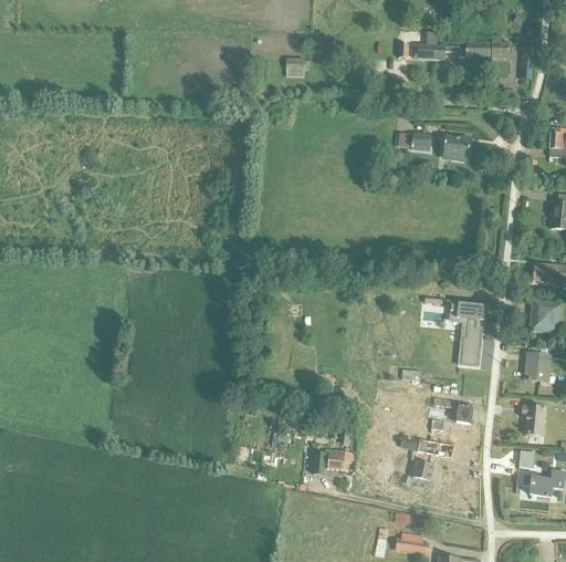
[(517,13),(513,19),(520,23),(524,18),(517,13)]
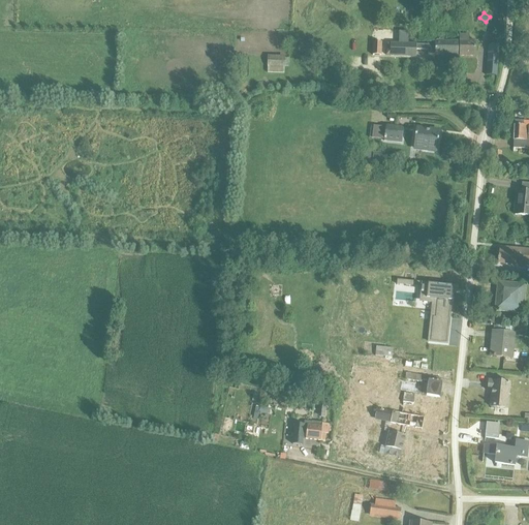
[(386,40),(386,52),(390,52),(390,53),(416,54),(416,45),(428,47),(428,52),(435,52),(458,54),(458,38),(444,38),(435,38),(428,38),(428,41),(417,41),(408,41),(408,40),(409,29),(399,28),(399,37),(399,40),(391,40),(386,40)]
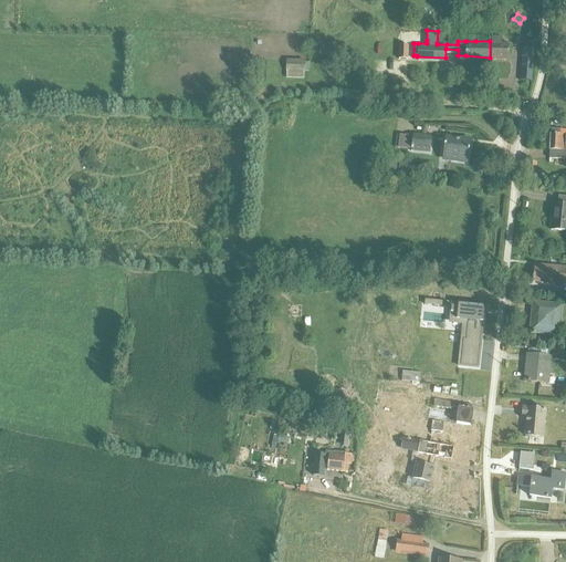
[(524,33),(521,76),(532,77),(533,60),(534,45),(535,34),(524,33)]
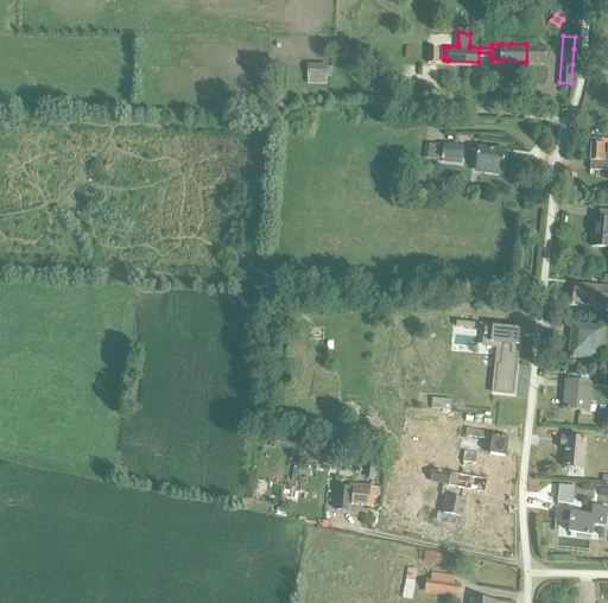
[(537,37),(529,37),(529,38),(529,61),(546,61),(546,43),(537,43),(537,37)]
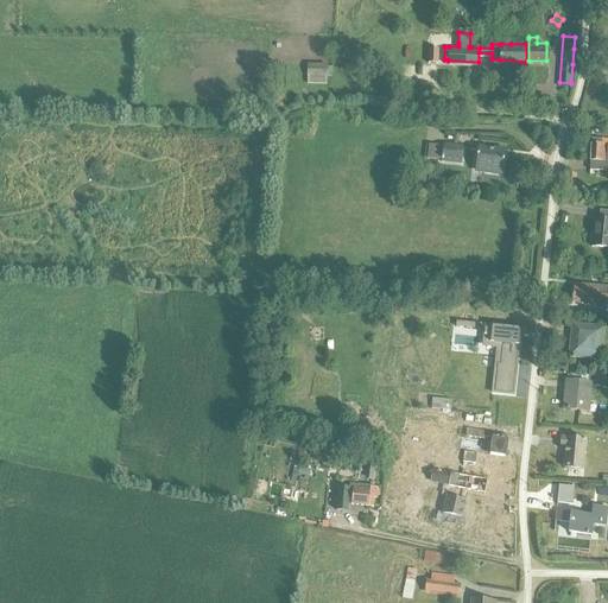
[(429,46),(429,58),(438,59),(438,45),(429,45),(429,46)]
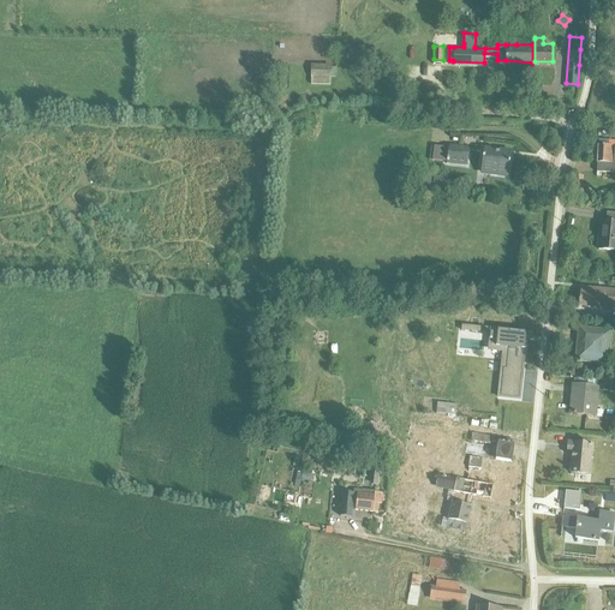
[(311,60),(311,79),(330,81),(330,72),(336,72),(336,63),(332,63),(332,61),(311,60)]
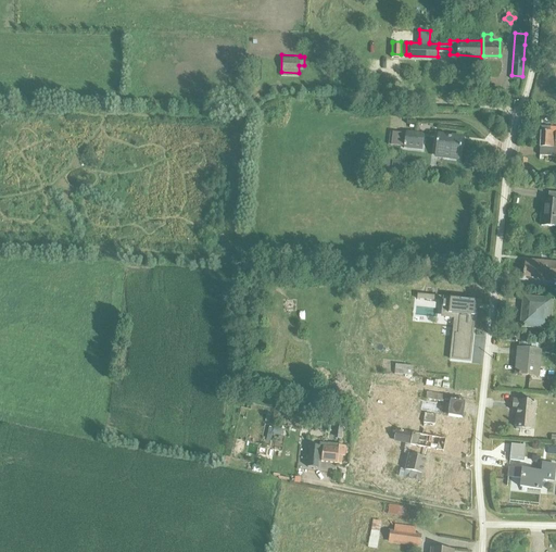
[(540,141),(540,153),(555,153),(555,126),(550,126),(550,124),(541,124),(540,141)]
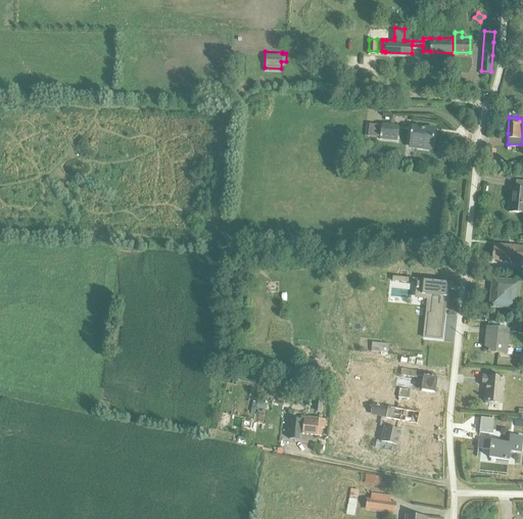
[(380,135),(381,123),(367,121),(365,133),(380,135)]
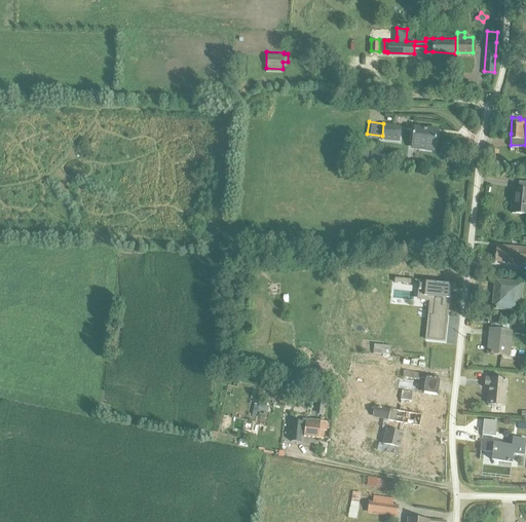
[(383,123),(382,136),(382,138),(400,140),(402,123),(383,121),(383,123)]
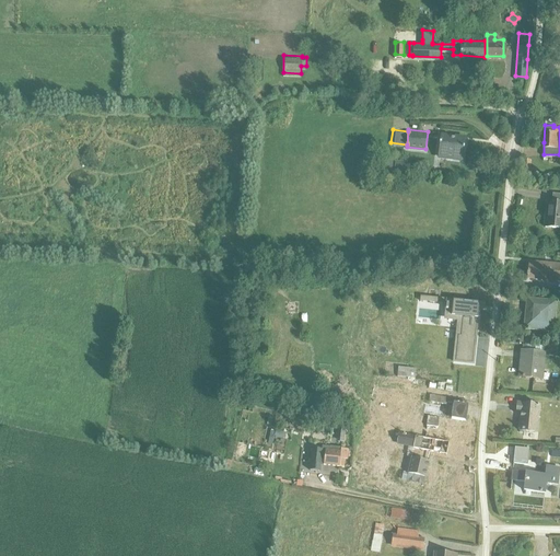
[(440,134),(438,155),(450,157),(451,157),(452,157),(453,155),(454,155),(463,157),(465,137),(440,134)]
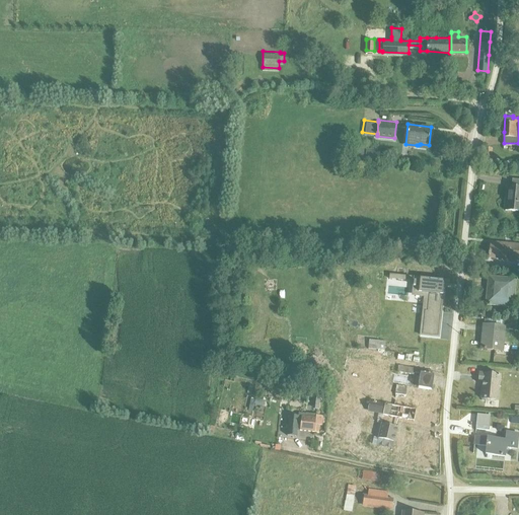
[(486,145),(484,159),(497,160),(497,154),(492,153),(492,145),(486,145)]
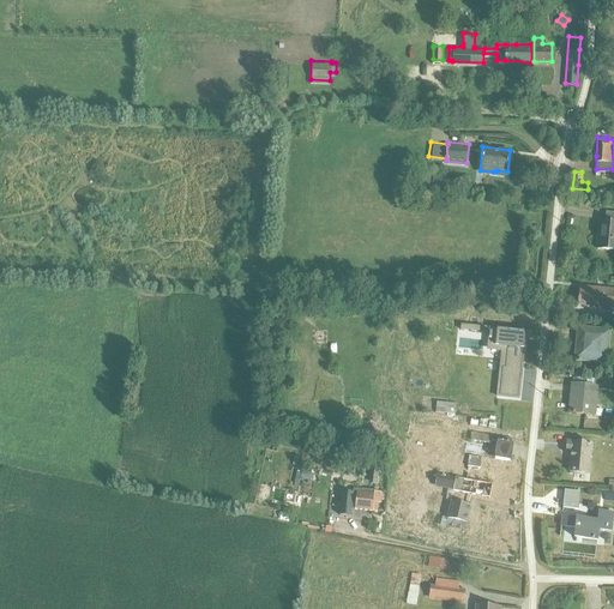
[(600,218),(597,246),(613,247),(613,209),(606,209),(605,218),(600,218)]
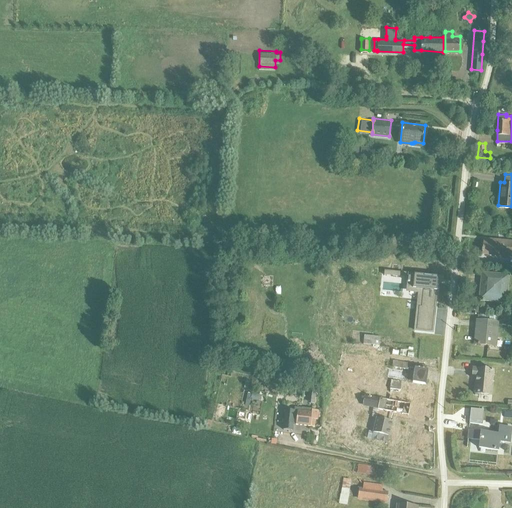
[(482,246),(482,249),(482,252),(511,255),(511,254),(511,238),(484,236),(483,246),(482,246)]
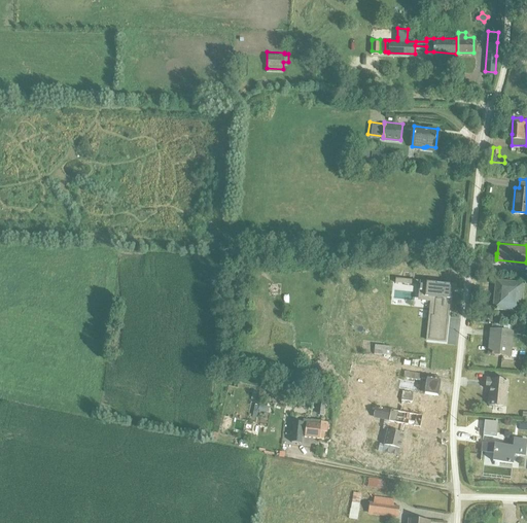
[(451,282),(450,288),(456,289),(457,282),(420,278),(419,279),(451,282)]
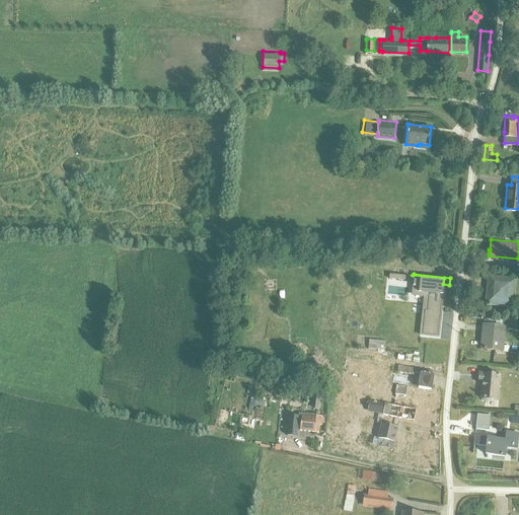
[(488,274),(486,302),(514,305),(516,277),(488,274)]
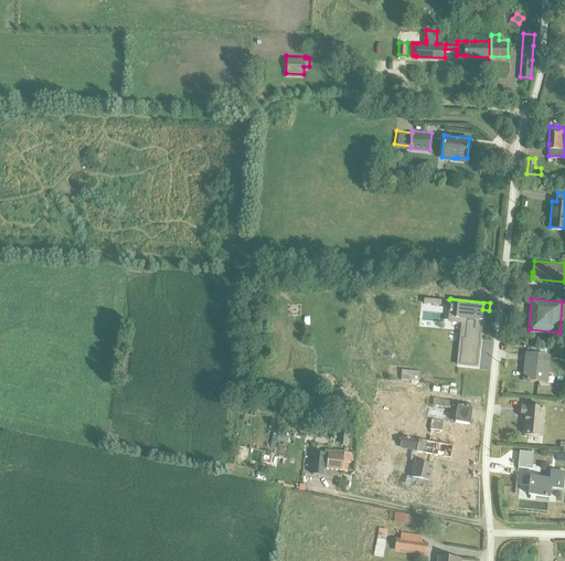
[(483,303),(449,299),(448,319),(461,320),(457,361),(464,362),(466,351),(478,352),(482,318),(482,309),(483,303)]
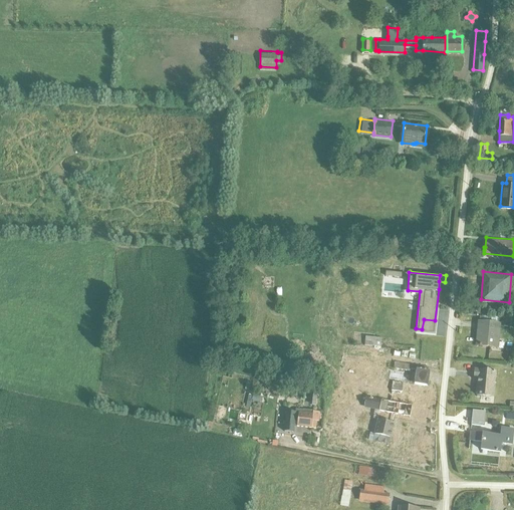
[(422,329),(416,328),(416,330),(435,332),(440,289),(439,289),(435,320),(424,319),(422,329)]
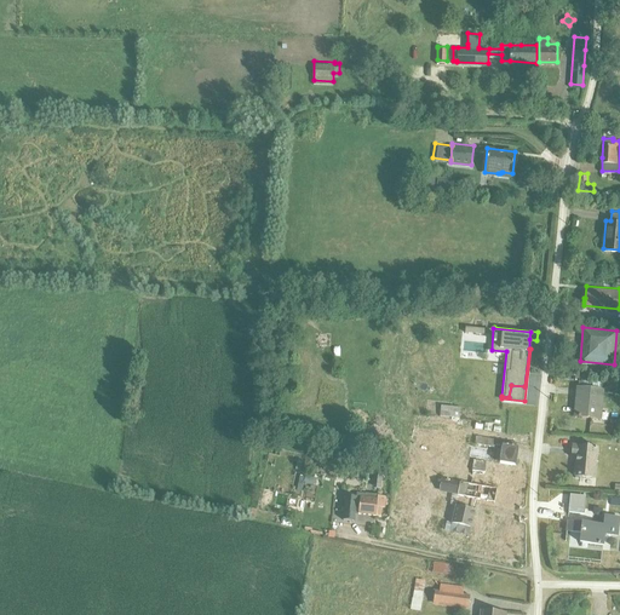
[(578,385),(590,386),(591,378),(579,377),(578,385)]
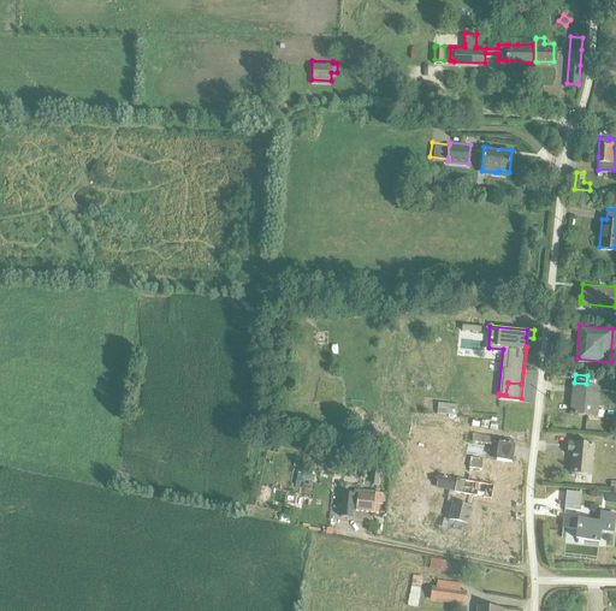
[(586,384),(574,383),(572,411),(598,414),(600,385),(586,384)]
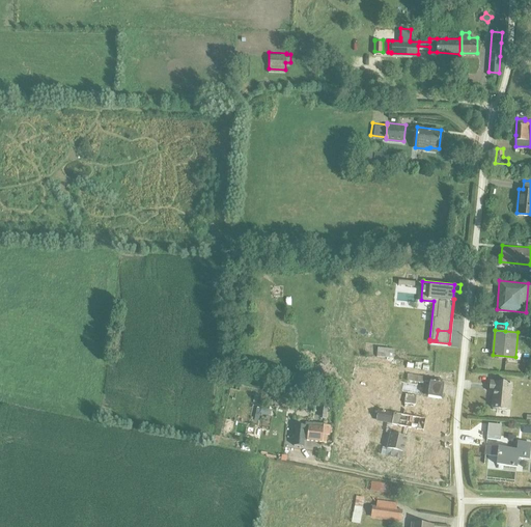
[(378,345),(378,352),(394,354),(394,348),(378,345)]
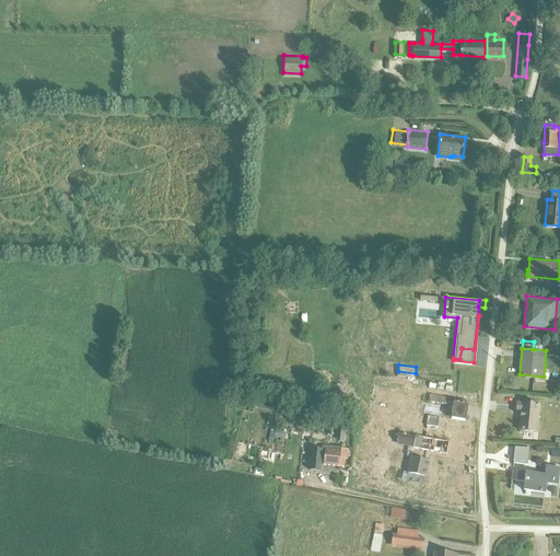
[(453,404),(451,415),(451,416),(465,418),(467,402),(468,398),(429,393),(428,400),(446,403),(447,400),(454,400),(453,404)]
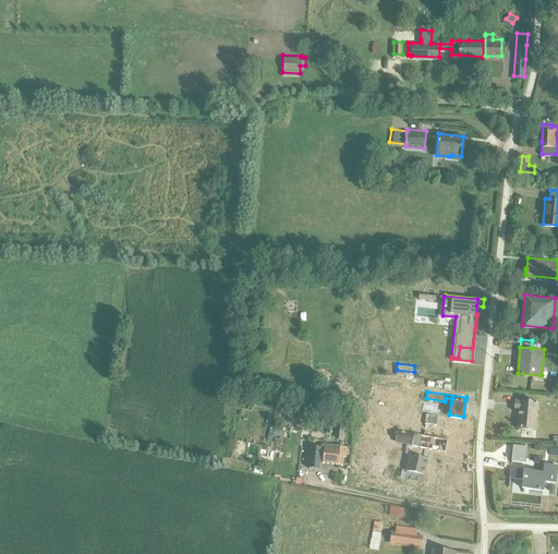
[(514,399),(514,408),(519,408),(518,426),(535,428),(537,401),(514,399)]
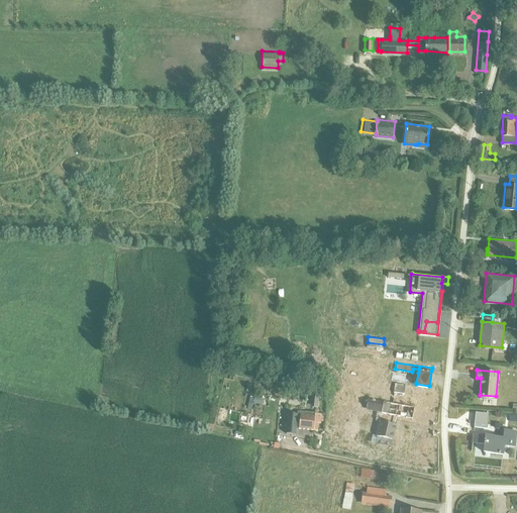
[(394,381),(392,390),(405,391),(405,383),(394,381)]
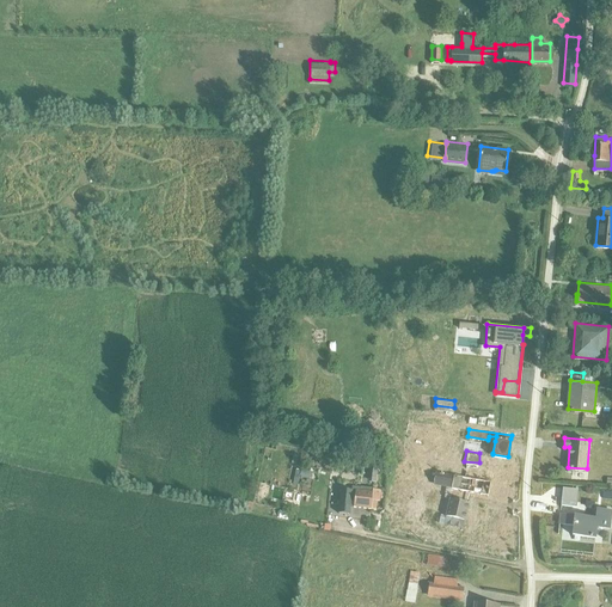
[(295,465),(293,480),(297,482),(299,472),(311,474),(312,468),(295,465)]
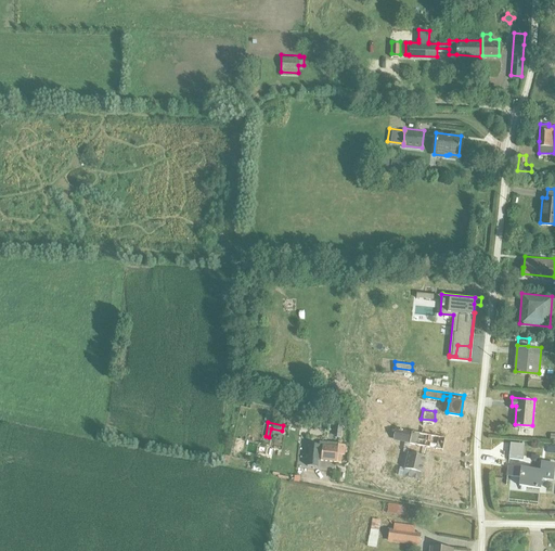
[(402,449),(408,450),(410,444),(442,450),(446,436),(396,425),(394,438),(404,440),(402,449)]
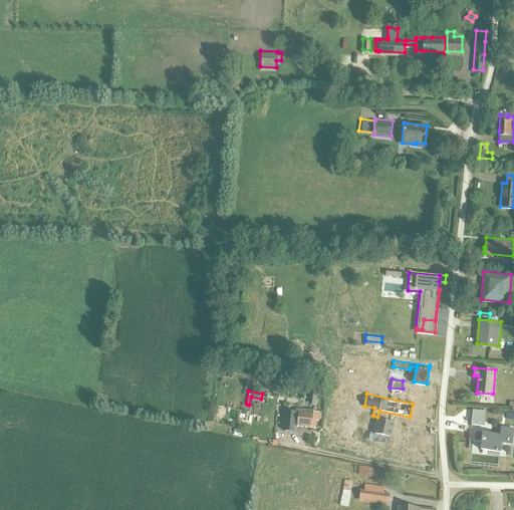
[(286,409),(284,429),(294,430),(294,424),(316,427),(317,419),(319,419),(320,409),(296,407),(295,410),(286,409)]
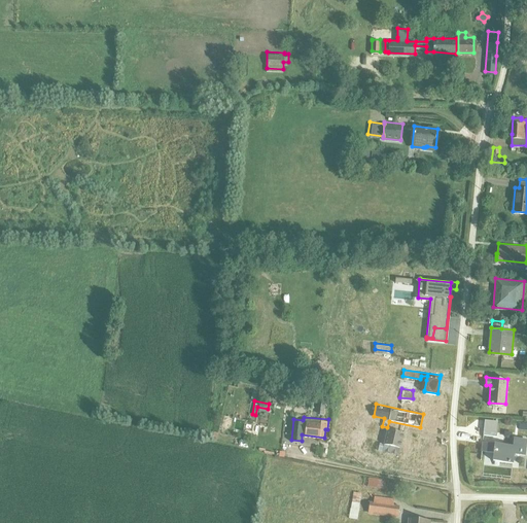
[(405,431),(387,427),(384,442),(380,441),(378,448),(399,454),(405,431)]
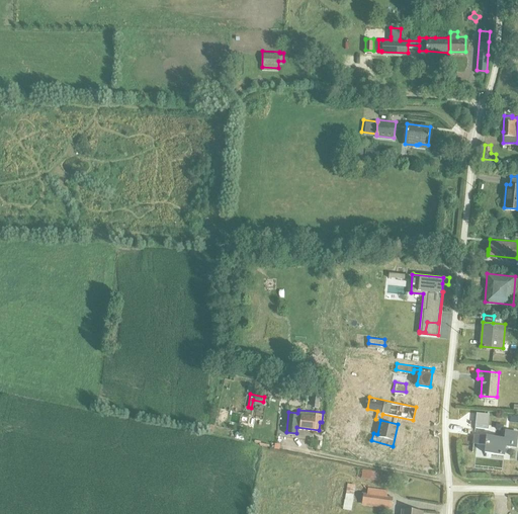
[(399,426),(399,436),(414,437),(415,427),(399,426)]
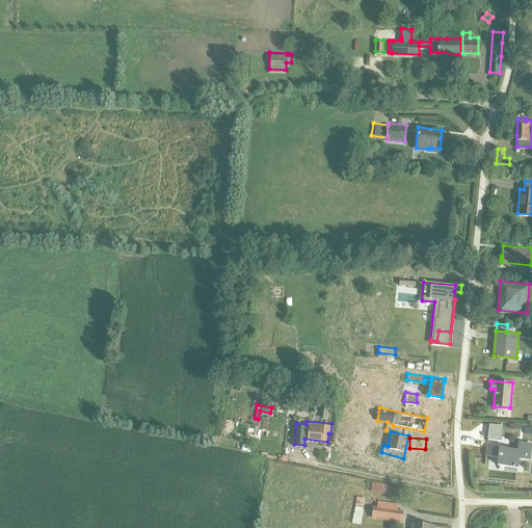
[(487,445),(486,452),(498,454),(497,463),(517,465),(519,455),(530,456),(531,440),(519,439),(517,448),(487,445)]
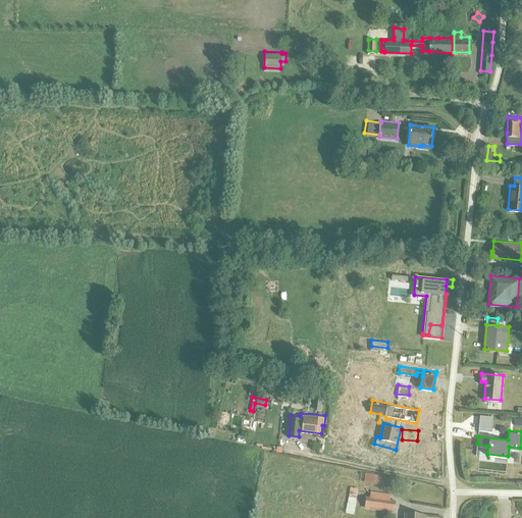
[(359,474),(358,478),(380,482),(382,473),(362,469),(361,475),(359,474)]
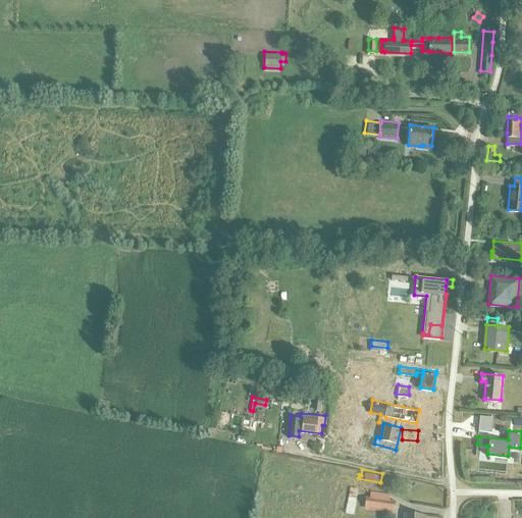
[(351,484),(346,510),(354,512),(358,485),(351,484)]
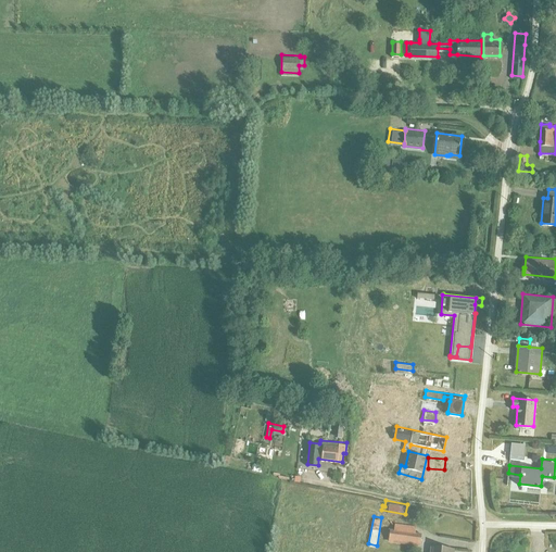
[(390,526),(388,539),(420,543),(422,530),(415,529),(416,524),(394,521),(393,526),(390,526)]
